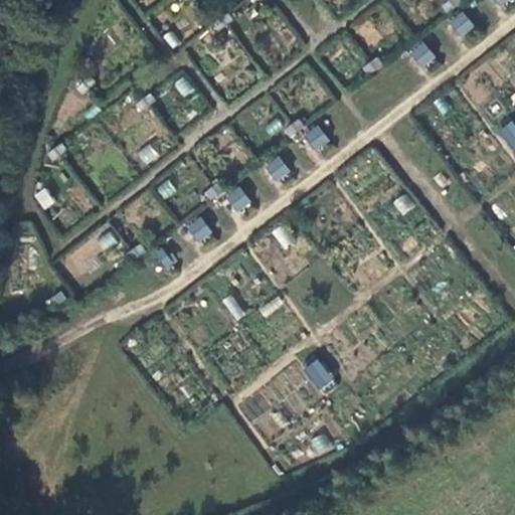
[(461,0),(454,0),(445,7),(450,13),(464,3),(461,0)]
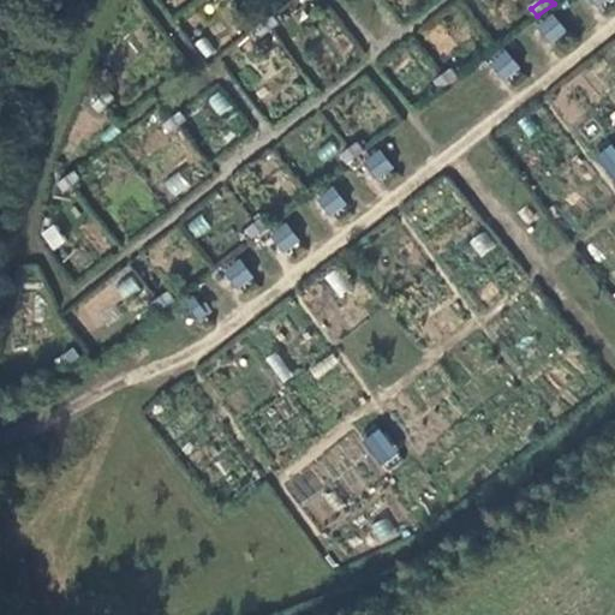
[(279,23),(273,15),(257,27),(263,35),(279,23)]
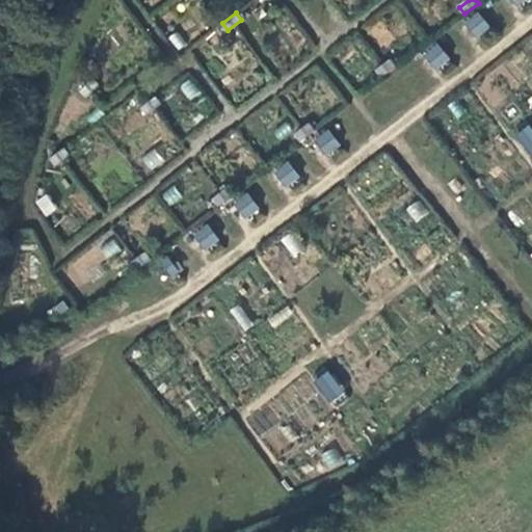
[(494,28),(480,12),(466,25),(472,32),(480,38),(494,28)]
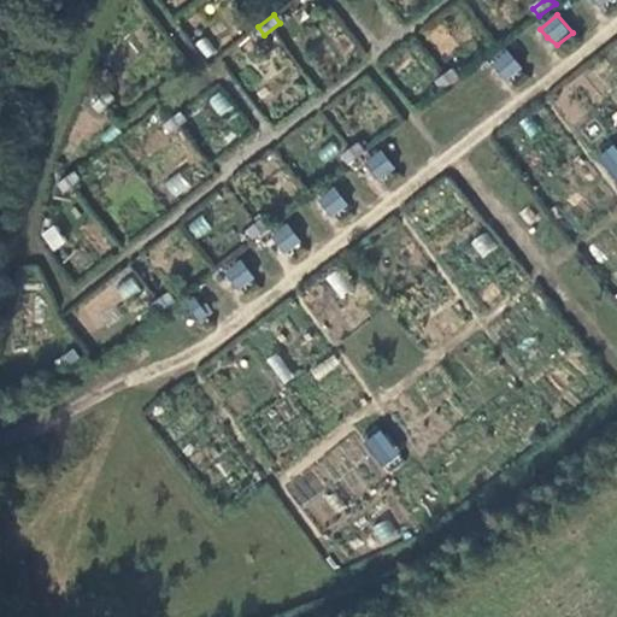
[(524,69),(510,51),(492,65),(499,74),(510,81),(524,69)]
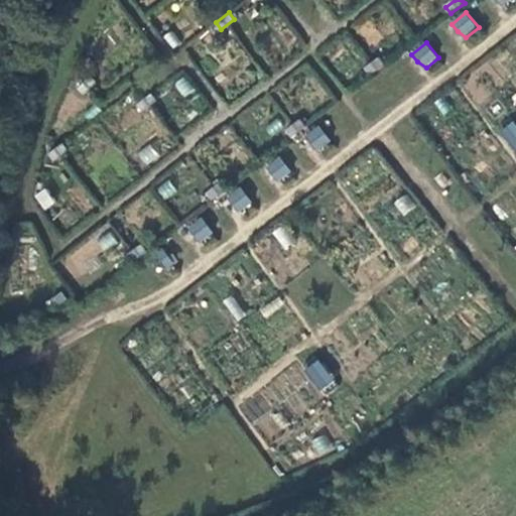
[(380,58),(367,69),(372,76),(386,66),(380,58)]
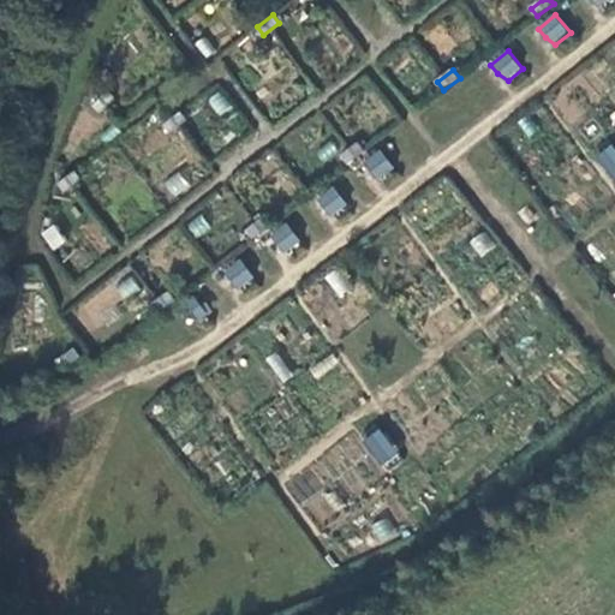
[(107,90),(94,105),(101,112),(115,97),(107,90)]
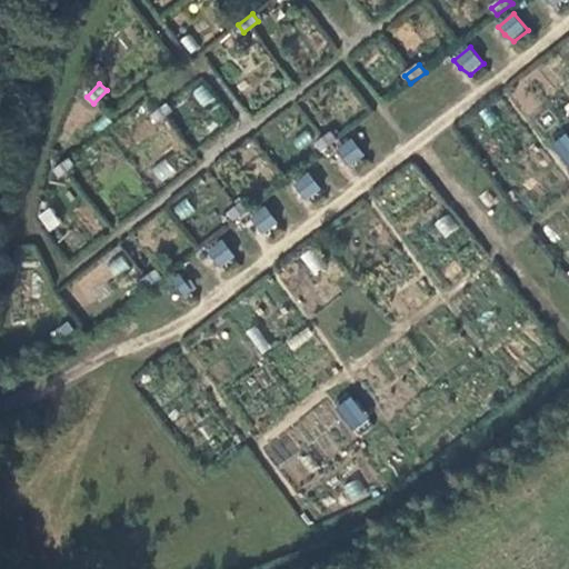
[(168,103),(152,115),(158,121),(172,110),(168,103)]
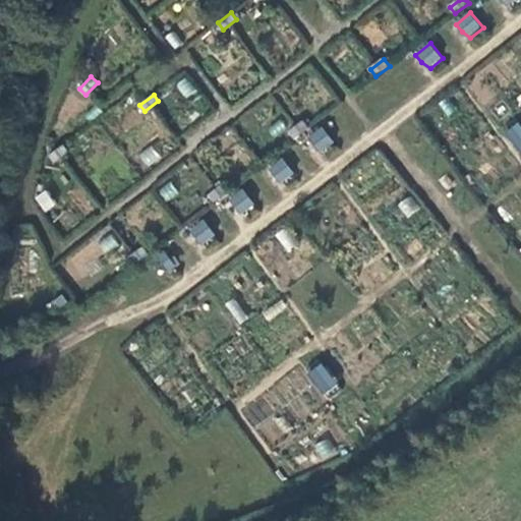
[(520,123),(519,121),(504,131),(518,155),(520,153),(520,123)]
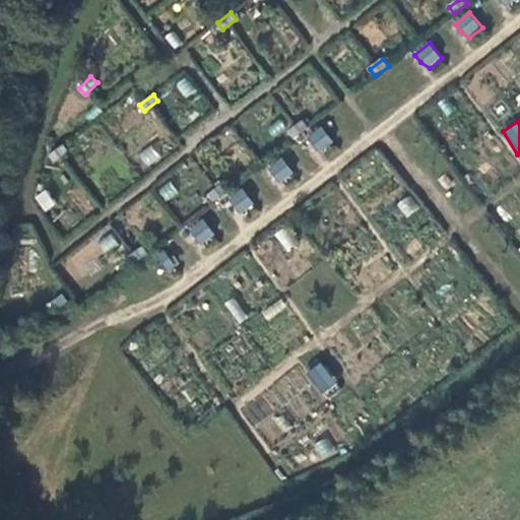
[(304,122),(290,132),(297,139),(309,128),(304,122)]
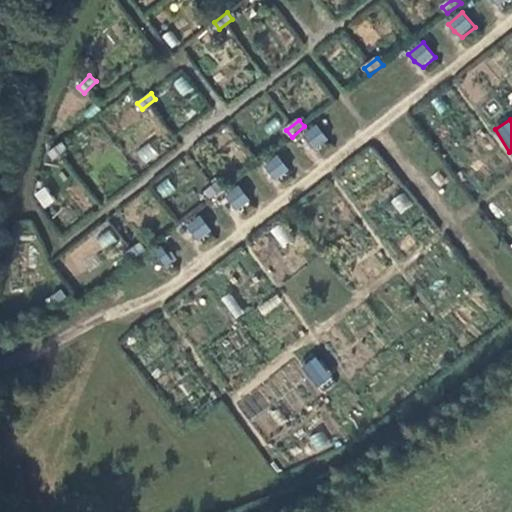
[(329,141),(319,127),(304,137),(310,145),(317,149),(329,141)]
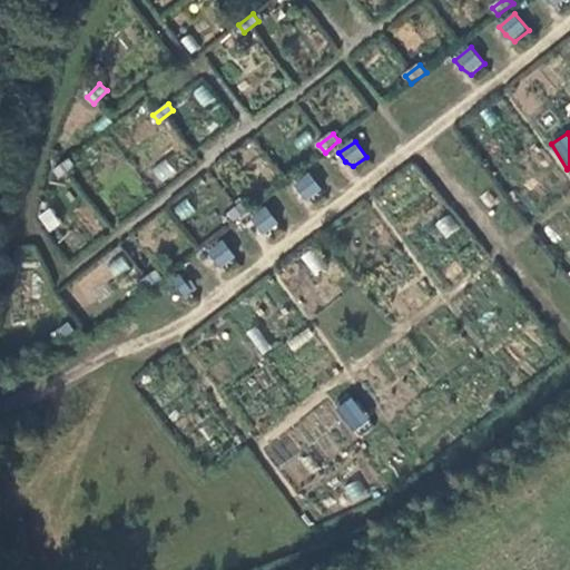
[(70,160),(56,172),(61,178),(77,167),(70,160)]
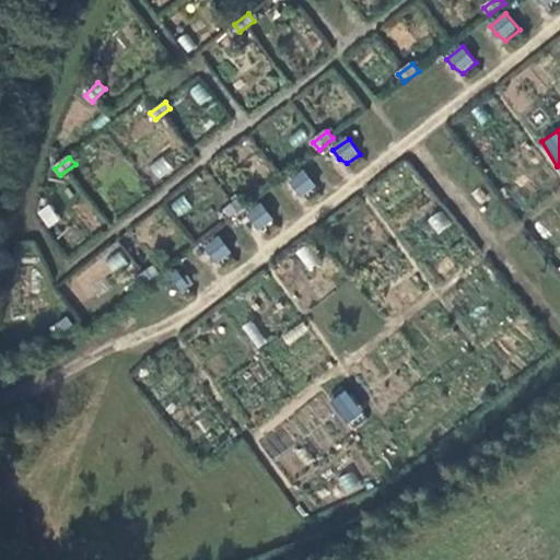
[(317,188),(306,173),(290,184),(296,193),(304,197),(317,188)]
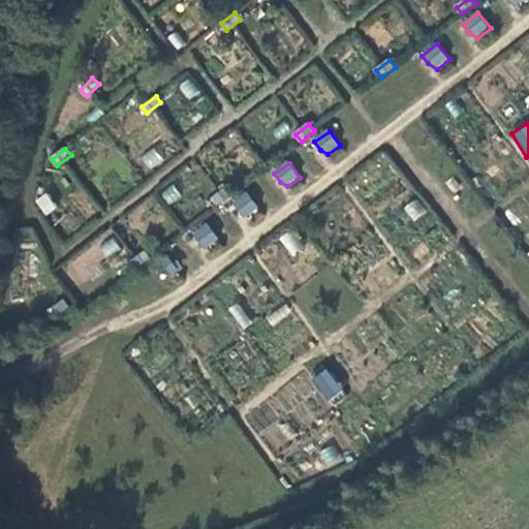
[(227,188),(214,198),(220,206),(234,195),(227,188)]
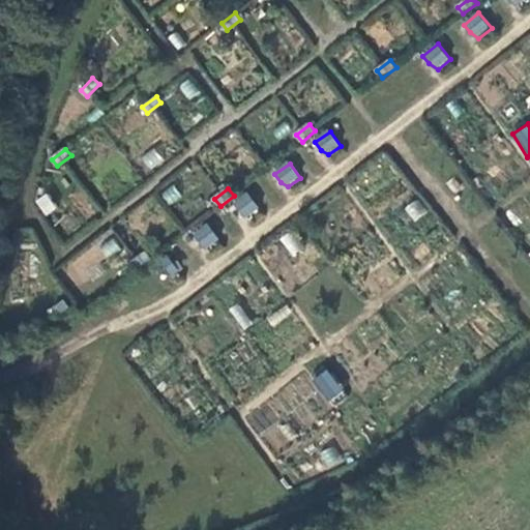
[(259,209),(248,195),(234,205),(240,213),(247,218),(259,209)]
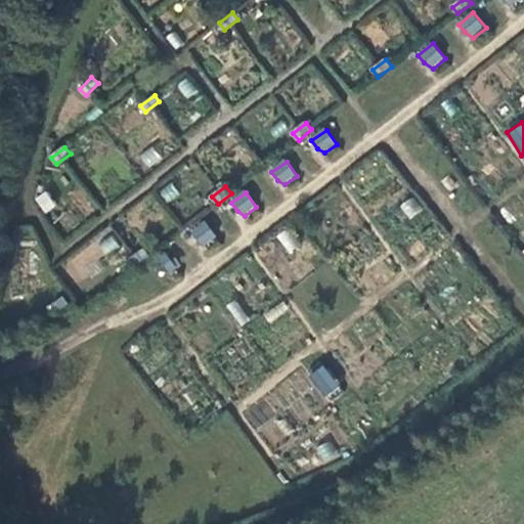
[(217,237),(207,223),(192,233),(199,242),(206,247),(217,237)]
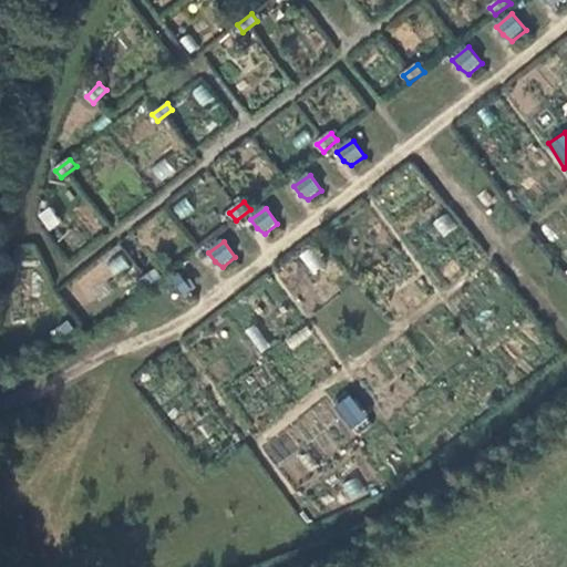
[(157,269),(142,282),(147,289),(163,277),(157,269)]
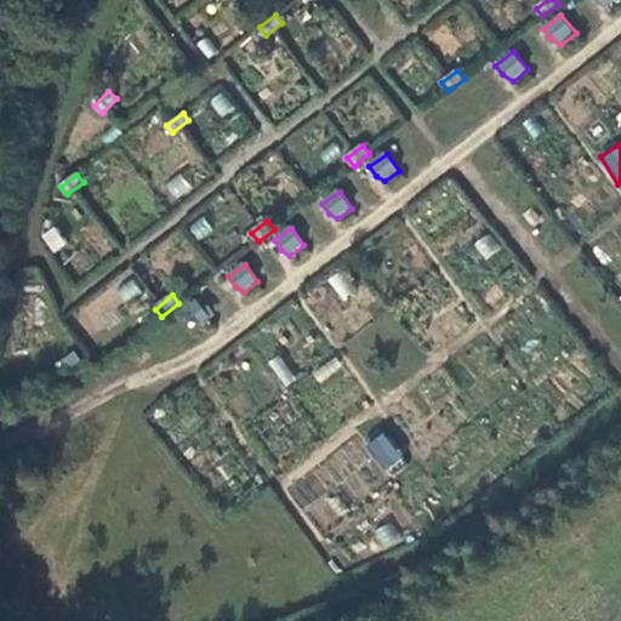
[(210,315),(197,301),(189,307),(201,323),(210,315)]
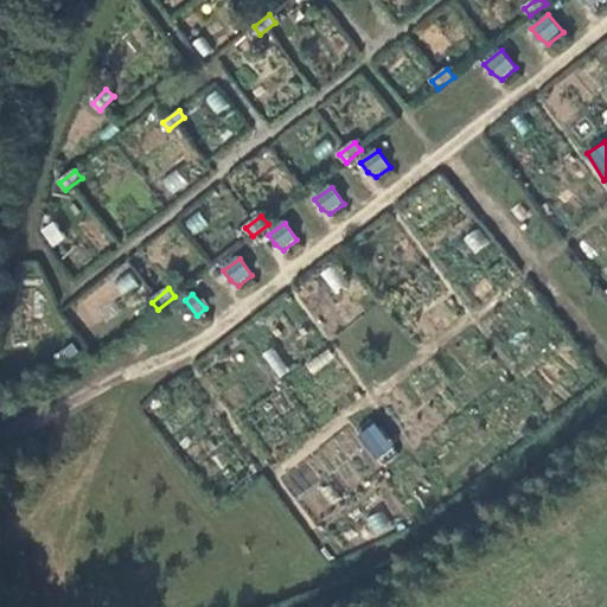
[(68,351),(57,337),(42,349),(53,363),(68,351)]
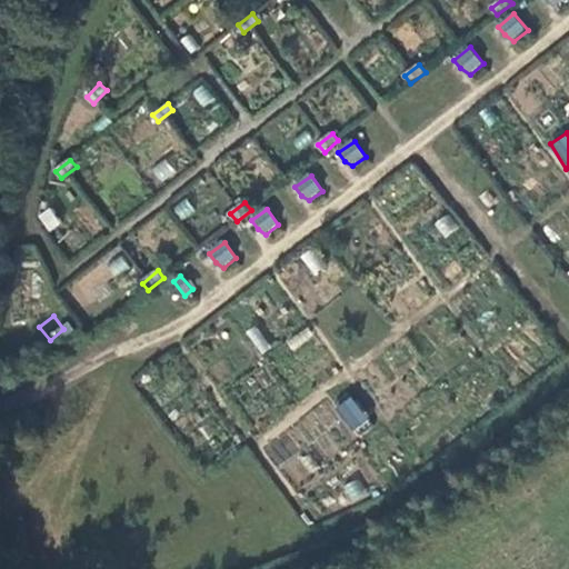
[(76,330),(70,323),(63,329),(69,336),(76,330)]
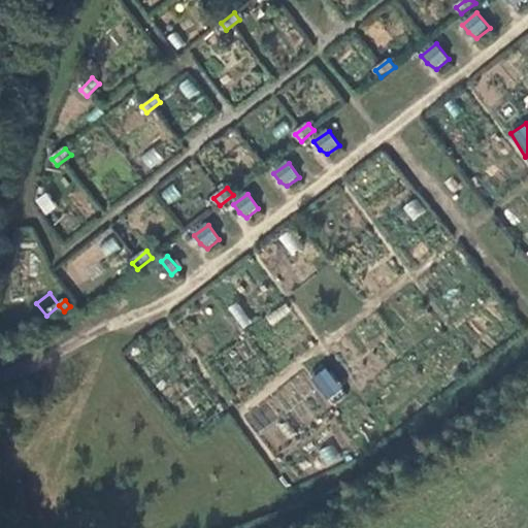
[(326,366),(310,377),(327,401),(343,389),(326,366)]
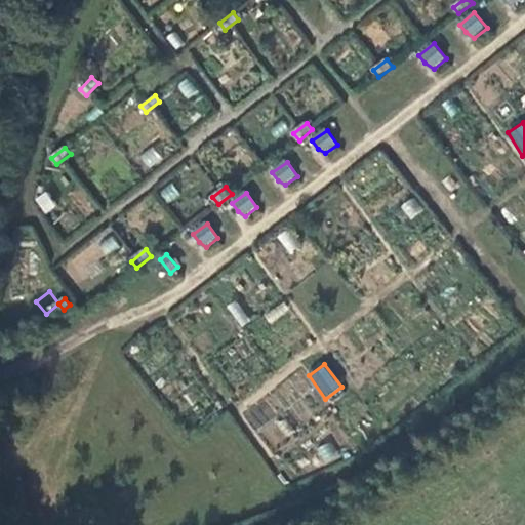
All buildings are outlined.
